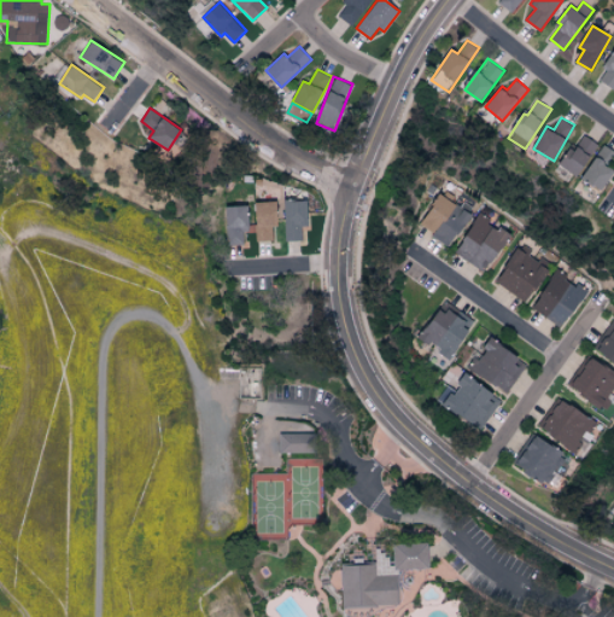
[(559,166),(578,178),(598,143),(584,134),(574,150),(569,147),(559,166)]
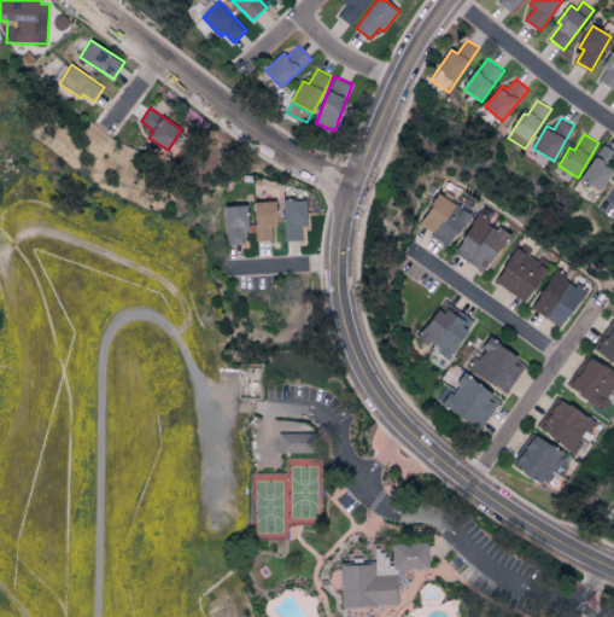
[(600,190),(613,166),(613,150),(603,144),(582,179),(600,190)]
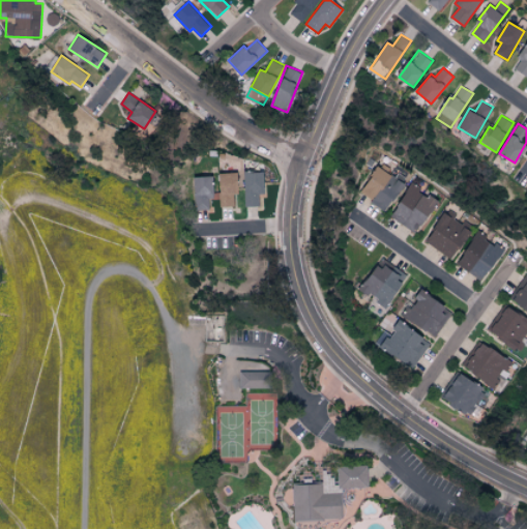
[(388,209),(407,177),(399,172),(397,177),(377,166),(360,193),(388,209)]
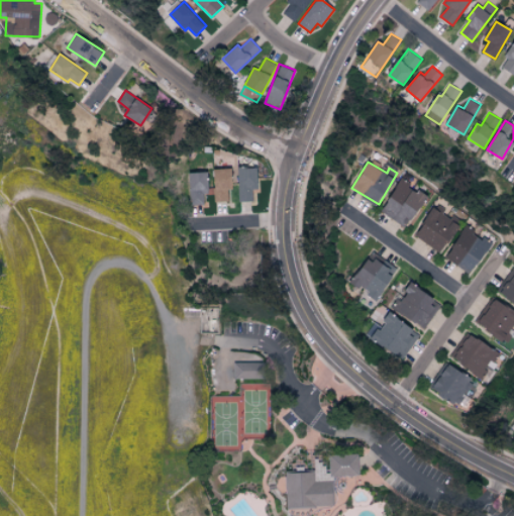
[(239,201),(253,201),(253,189),(259,189),(258,167),(238,168),(239,201)]
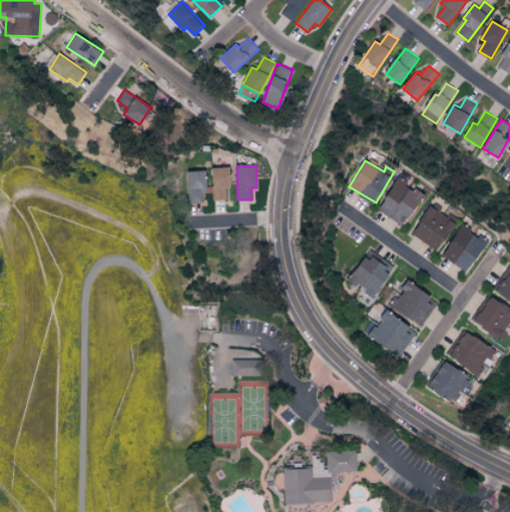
[(229,167),(212,167),(212,199),(229,199),(229,167)]
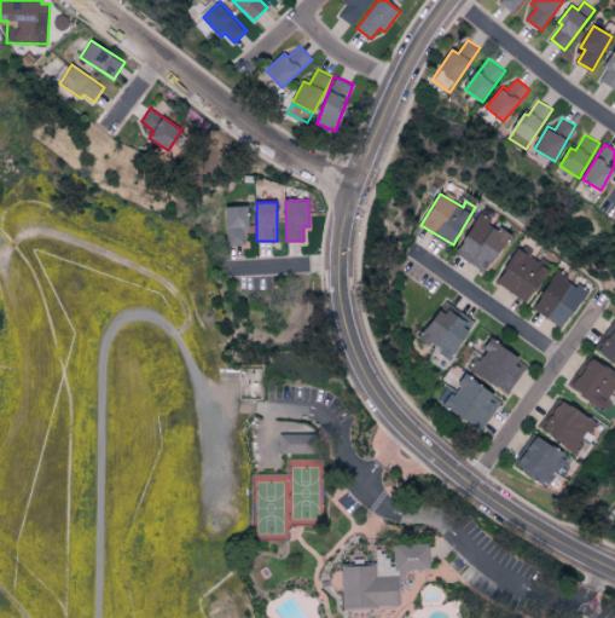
[(247,244),(245,232),(249,232),(249,206),(227,207),(228,246),(247,244)]
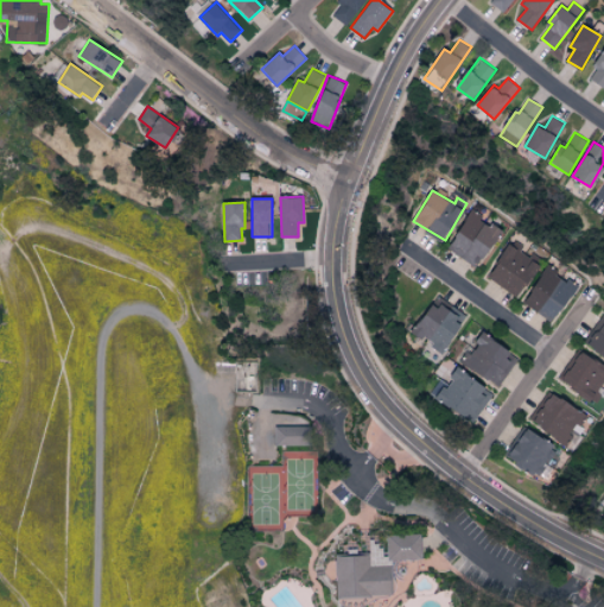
[(483,220),(485,216),(471,208),(449,250),(481,267),(501,229),(483,220)]
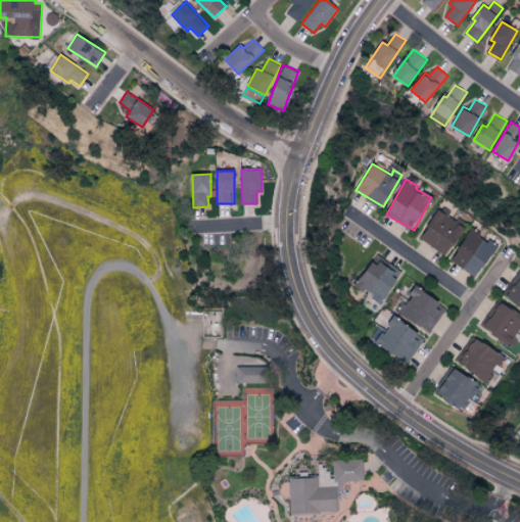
[(453,210),(442,204),(421,238),(446,255),(467,225),(450,214),(453,210)]
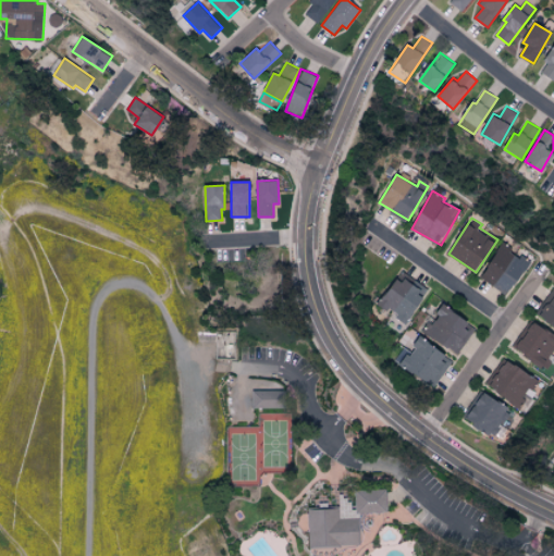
[(481,276),(508,294),(529,261),(502,244),(481,276)]
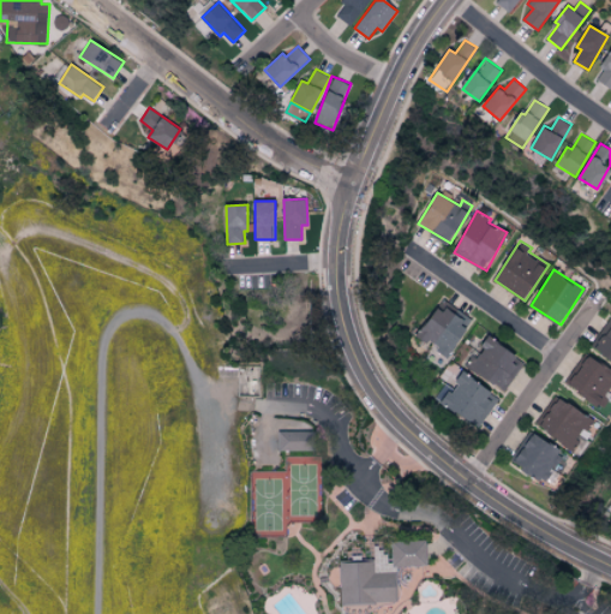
[(448,358),(473,317),(442,298),(418,337),(438,349),(437,352),(448,358)]
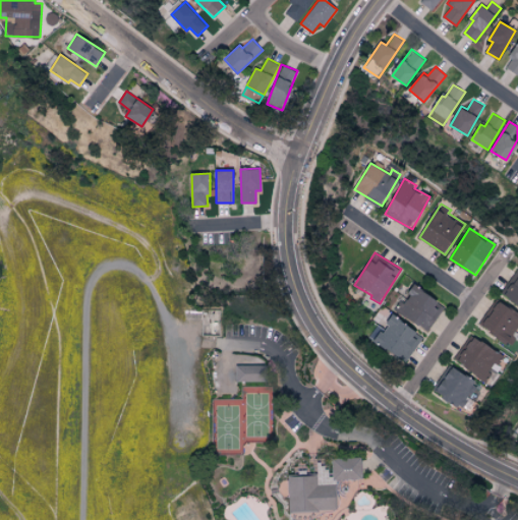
[(400,301),(395,309),(428,332),(445,306),(414,286),(403,302),(400,301)]
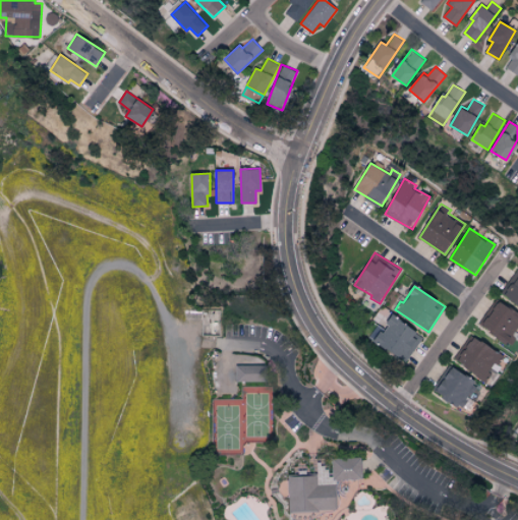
[(517,313),(498,300),(481,327),(509,344),(517,330),(517,313)]
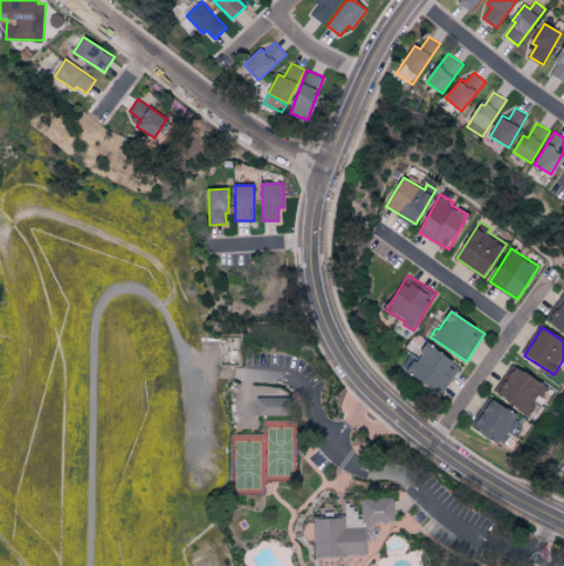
[(461,366),(426,343),(408,372),(443,394),(461,366)]
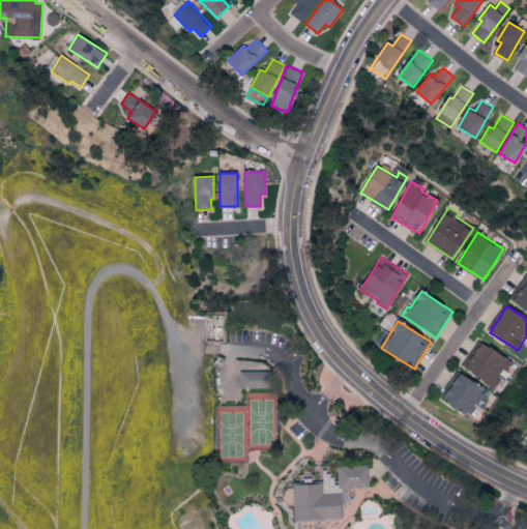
[(464,368),(497,390),(509,373),(505,370),(511,361),(481,342),(464,368)]
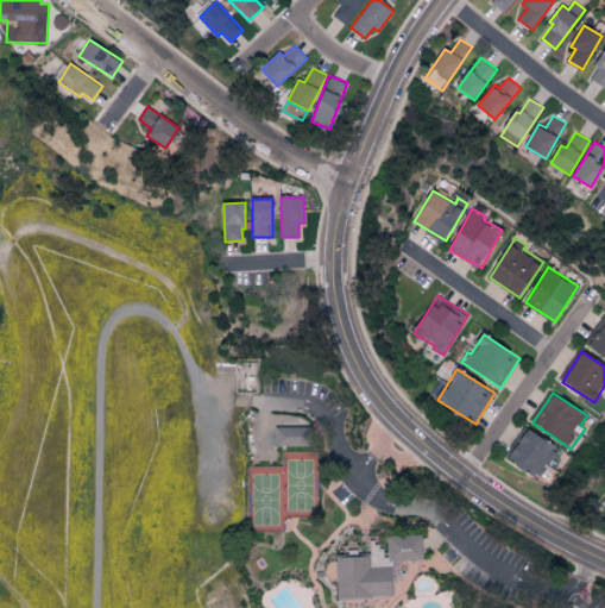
[(277,446),(307,445),(307,426),(277,427),(277,446)]
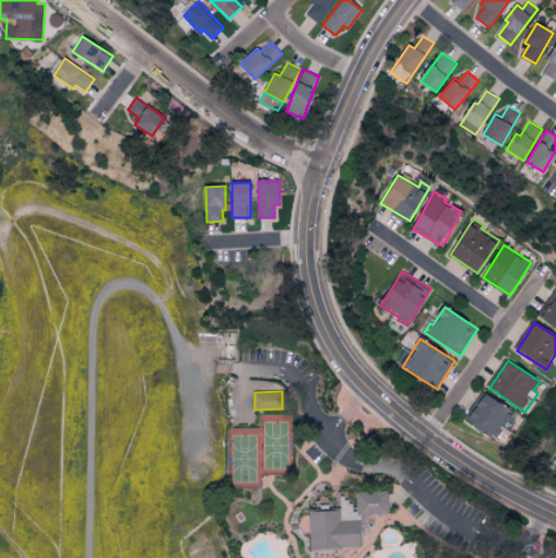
[(516,415),(485,393),(466,419),(497,440),(516,415)]
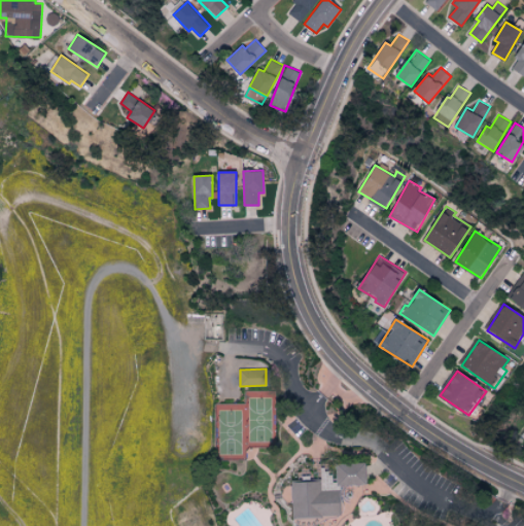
[(337,461),(337,484),(365,483),(365,461),(337,461)]
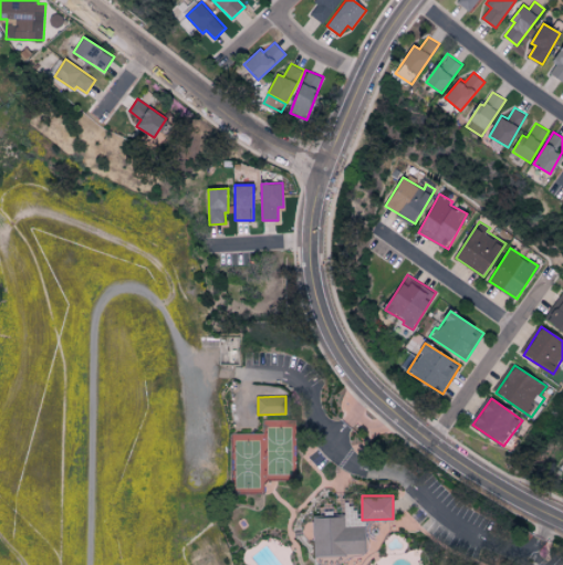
[(313,515),(314,554),(365,553),(365,524),(345,525),(345,514),(313,515)]
